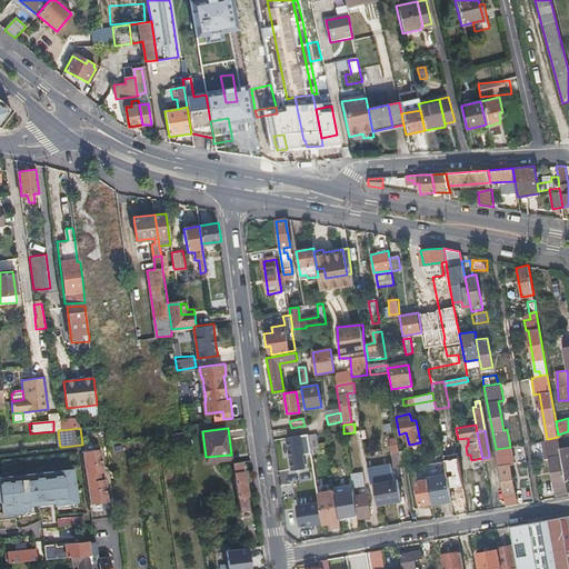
[(309,436),(292,438),(305,513),(321,511),(318,495),(311,451),(310,443),(309,436)]
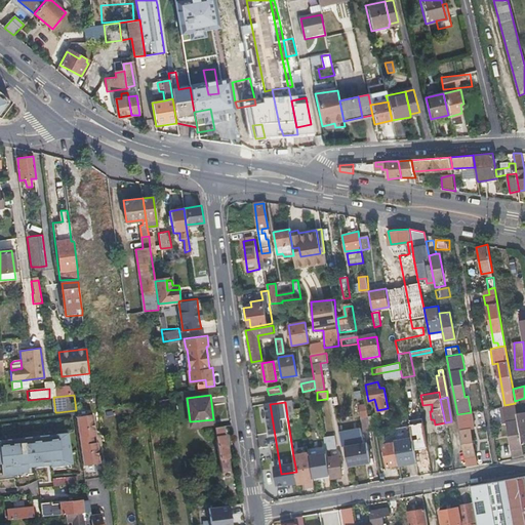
[(505,405),(500,406),(503,421),(507,421),(518,419),(517,413),(515,403),(505,405)]
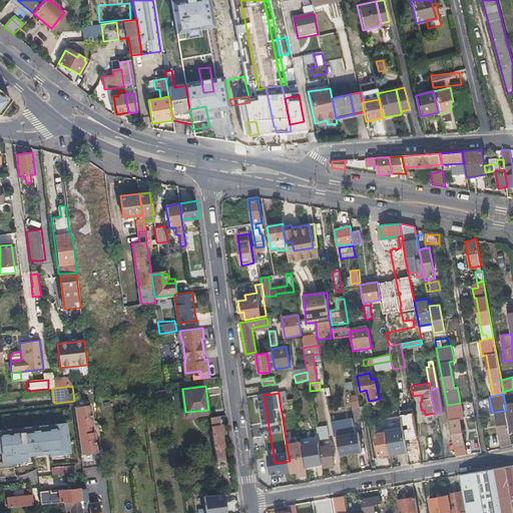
[(74,401),(57,403),(58,409),(75,408),(75,407),(74,401)]
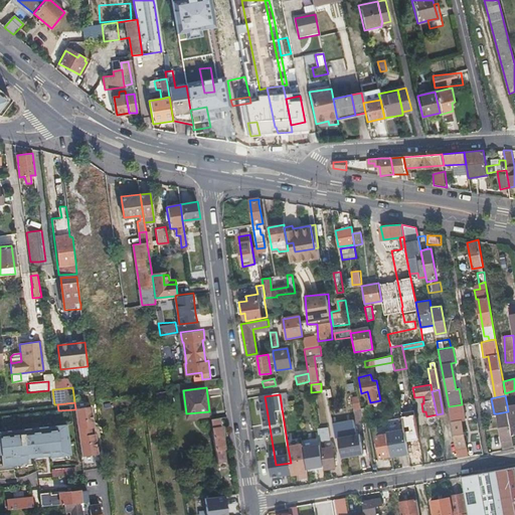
[(462,404),(449,406),(451,420),(461,419),(465,418),(462,404)]
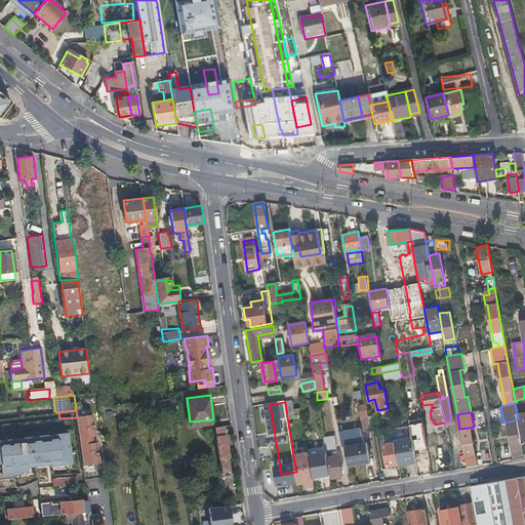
[(93,414),(77,416),(77,417),(82,453),(83,466),(99,462),(96,442),(93,442),(92,436),(95,435),(93,414)]
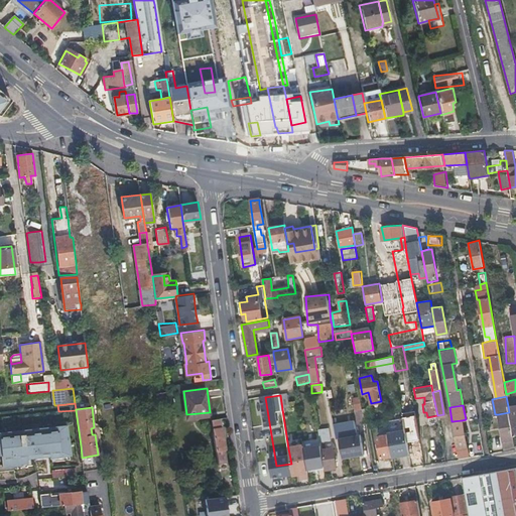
[(362,410),(364,424),(371,422),(369,408),(362,410)]
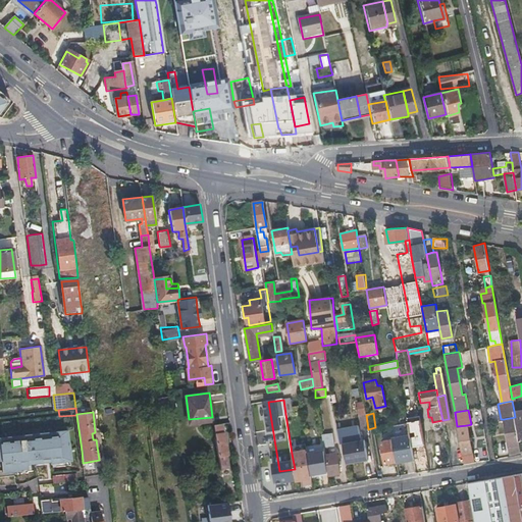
[(360,430),(368,429),(366,415),(357,416),(360,430)]
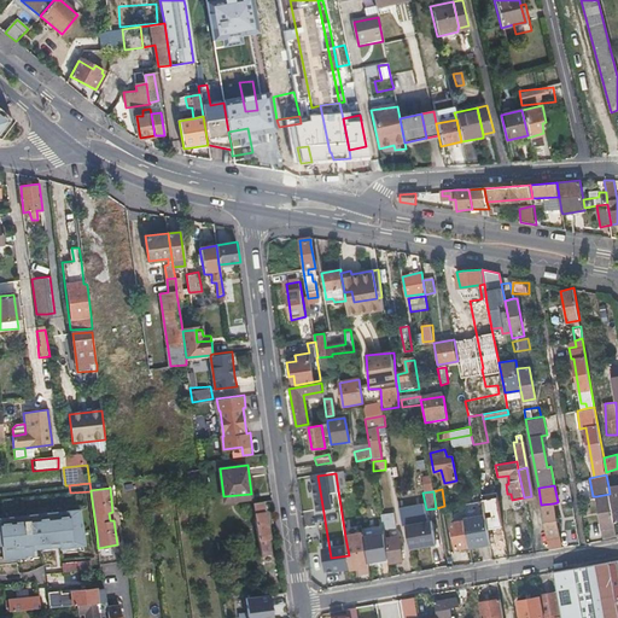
[(596,496),(602,528),(616,525),(614,520),(611,503),(610,494),(596,496)]
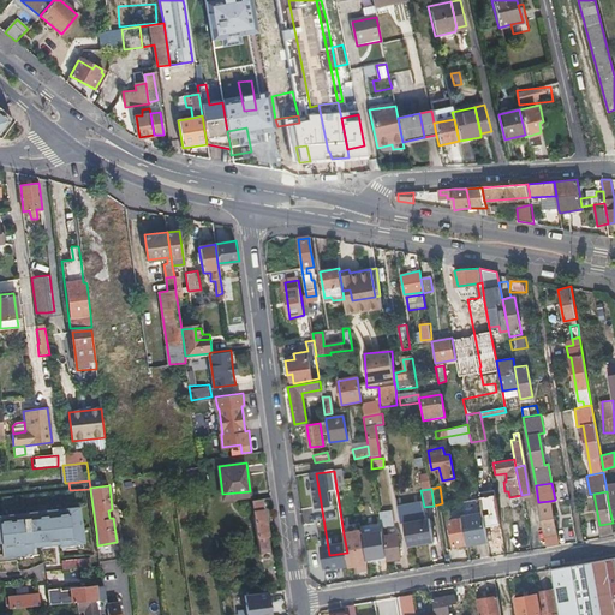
[(261,560),(266,560),(263,551),(270,550),(264,508),(262,508),(261,497),(252,499),(261,560)]
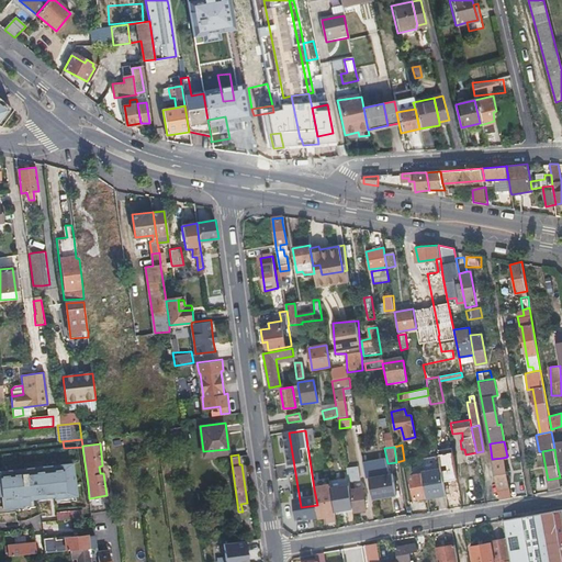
[(492,459),(497,489),(508,486),(503,458),(492,459)]
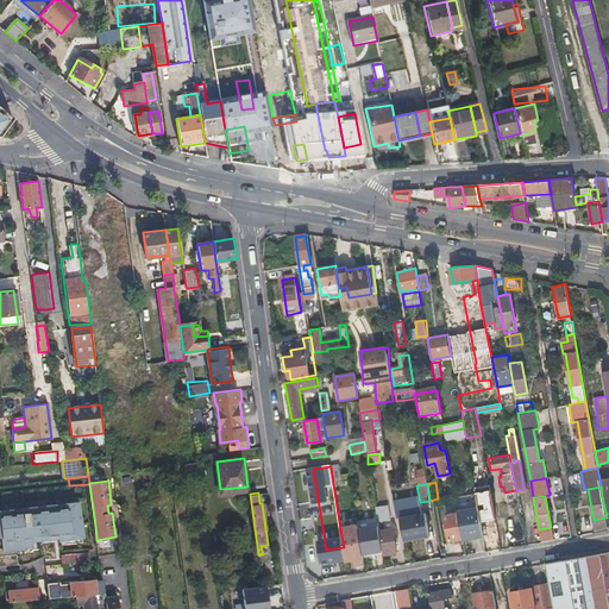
[(456,501),(447,502),(450,515),(445,516),(450,541),(462,540),(462,538),(458,515),(456,501)]
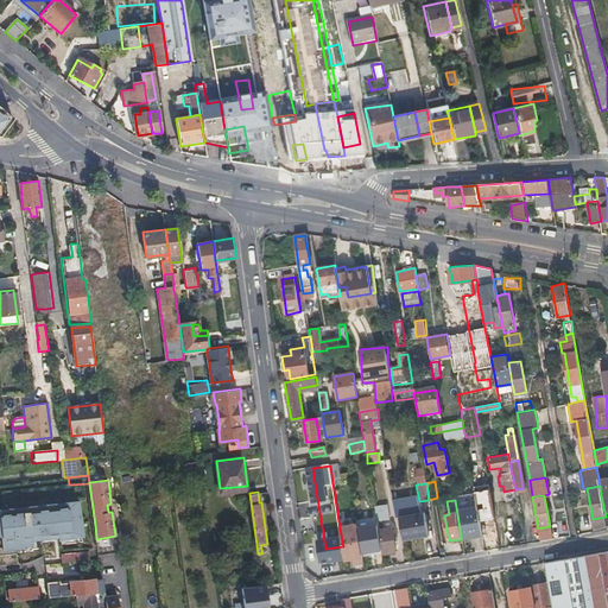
[(4,536),(68,529),(67,519),(37,523),(35,501),(14,502),(18,525),(4,526),(4,536)]
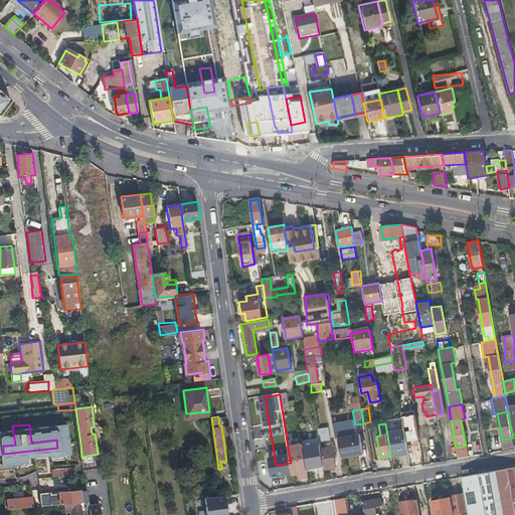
[(327,431),(318,433),(320,447),(320,449),(322,449),(325,470),(335,468),(332,448),(324,449),(324,443),(329,442),(327,431)]
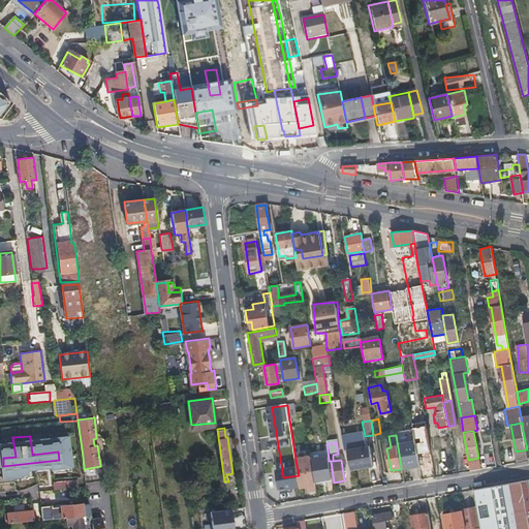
[(348,452),(351,471),(373,467),(370,447),(350,449),(349,442),(343,443),(344,452),(348,452)]
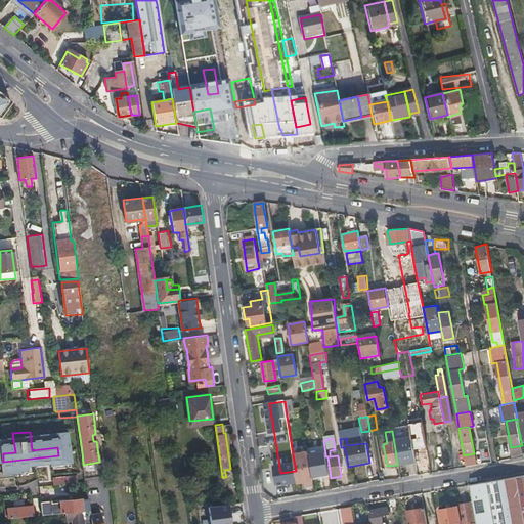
[(397,463),(416,460),(413,448),(409,449),(408,440),(394,443),(397,463)]
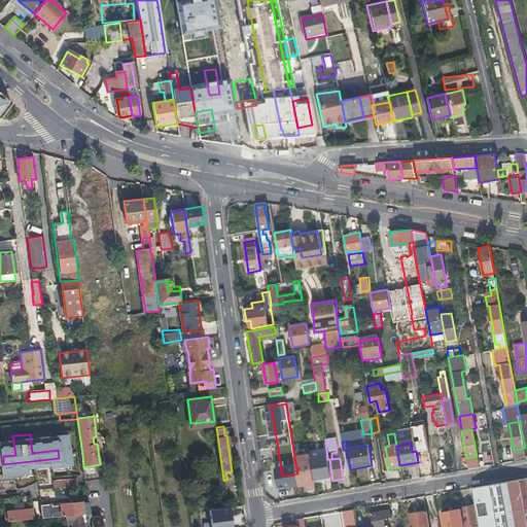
[(525,448),(514,450),(515,457),(526,456),(525,448)]
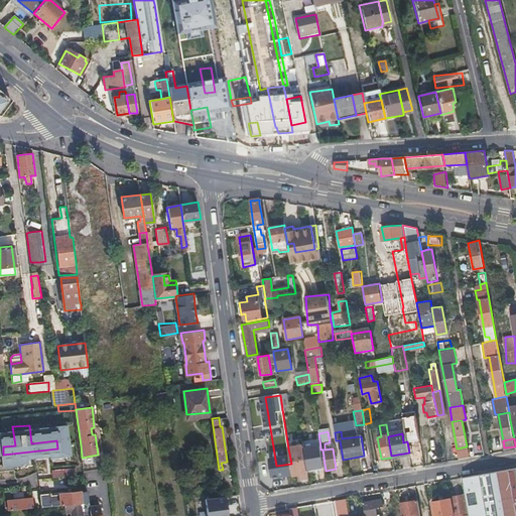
[(291,464),(292,476),(300,474),(301,481),(309,480),(307,471),(304,449),(303,445),(288,448),(291,464)]
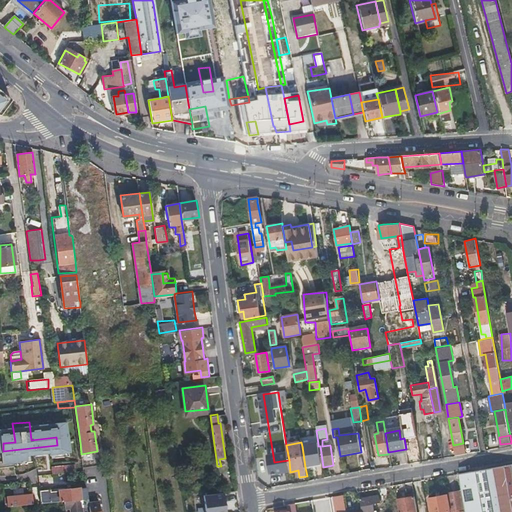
[(463,443),(453,445),(454,448),(455,455),(465,454),(463,443)]
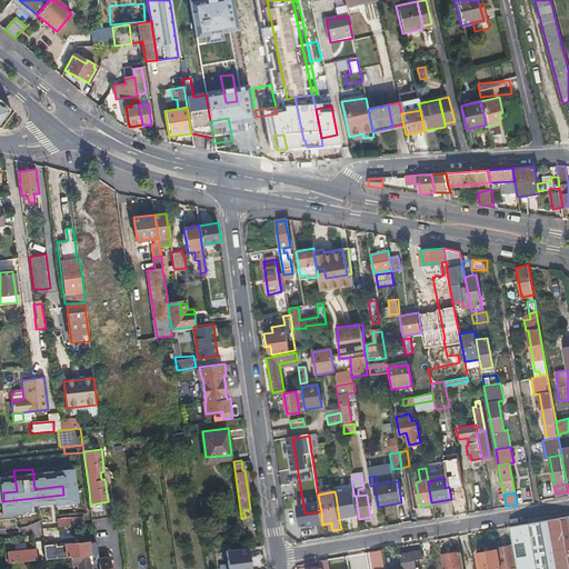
[(339,519),(357,516),(353,496),(353,493),(336,496),(339,519)]
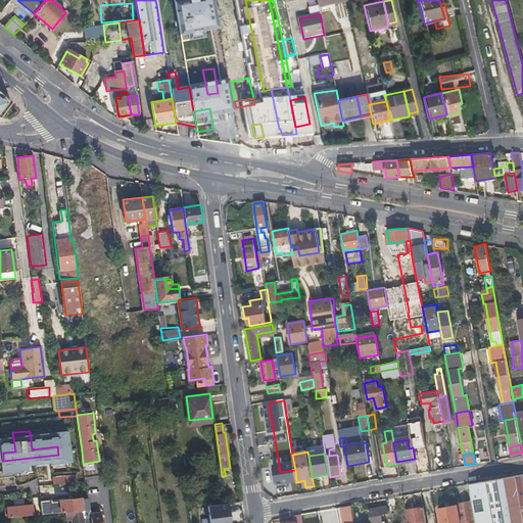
[(3,461),(0,461),(0,478),(17,477),(16,464),(32,462),(33,465),(48,463),(48,460),(58,459),(58,455),(3,461)]
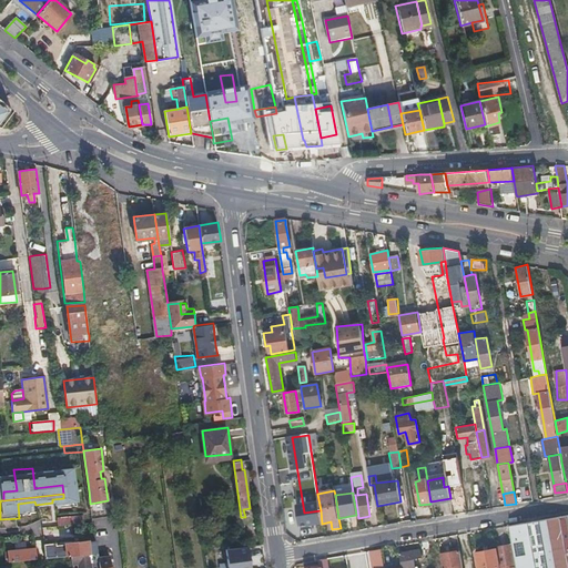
[(567,567),(567,514),(544,518),(508,525),(514,554),(515,567),(567,567)]
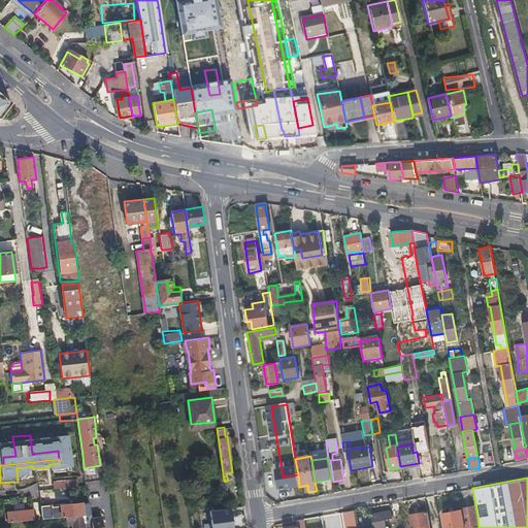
[(77,480),(52,481),(53,490),(77,488),(77,480)]
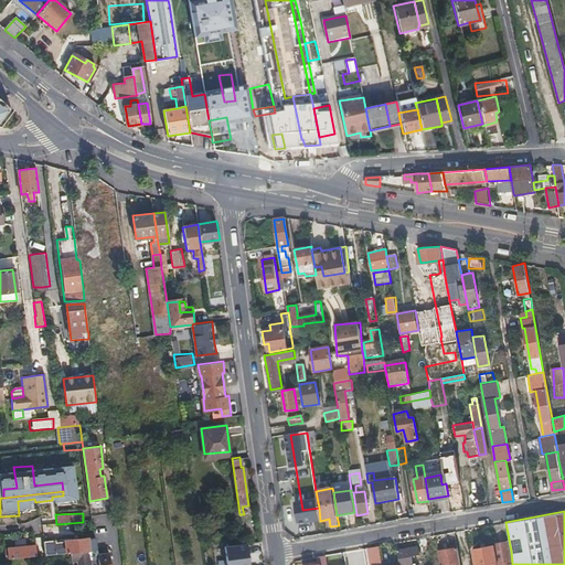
[(57,539),(45,540),(45,541),(48,554),(72,552),(96,550),(95,545),(94,537),(59,542),(57,539)]
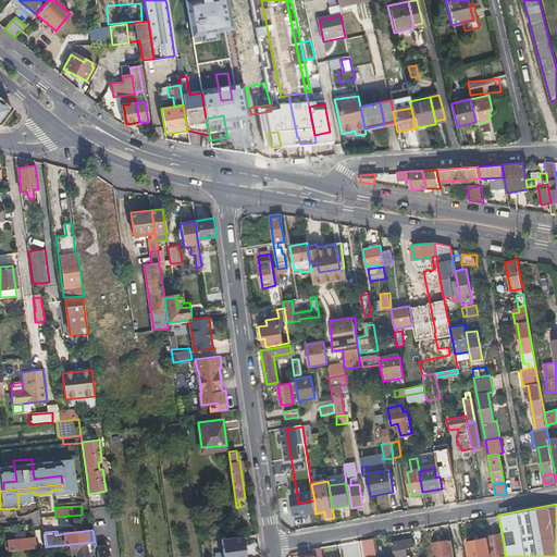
[(487,534),(491,556),(505,556),(504,543),(500,543),(499,533),(487,534)]
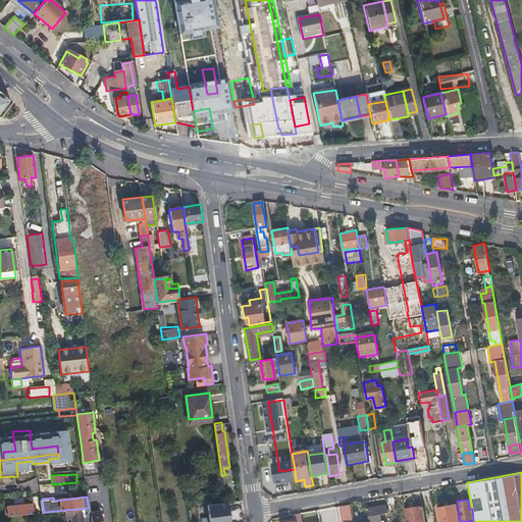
[(229,521),(227,501),(207,504),(209,521),(229,521)]
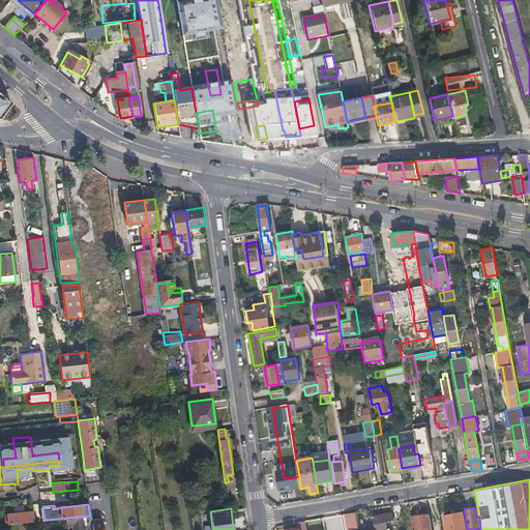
[(36,521),(35,510),(16,512),(8,513),(9,523),(36,521)]
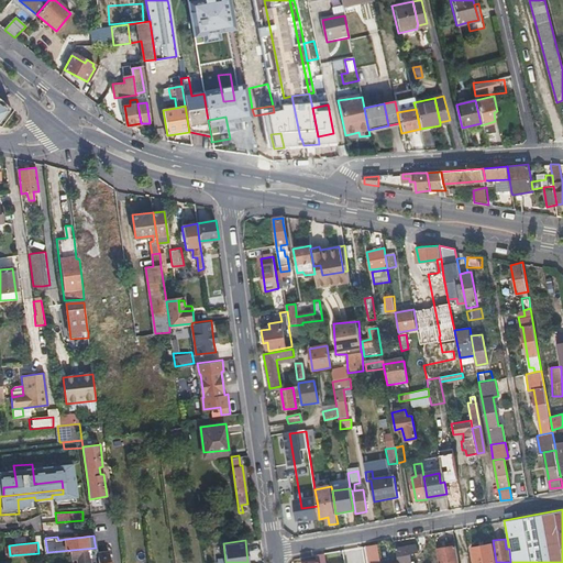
[(107,542),(95,543),(96,548),(97,554),(108,552),(107,542)]
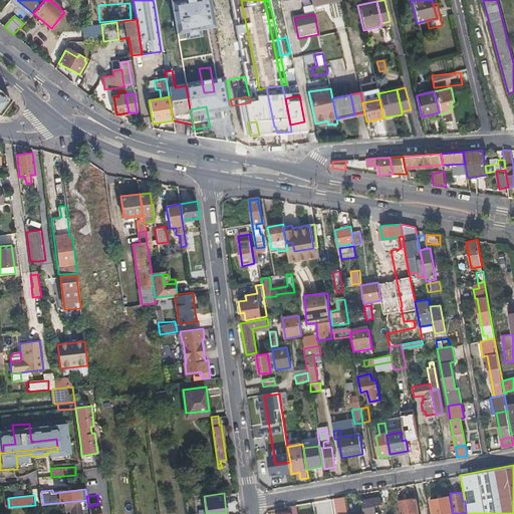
[(448,513),(452,513),(448,495),(429,498),(432,513),(448,513)]
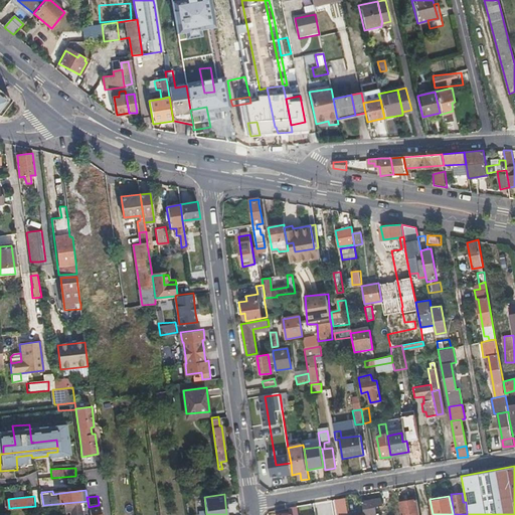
[(346,514),(343,498),(334,500),(336,514),(346,514)]
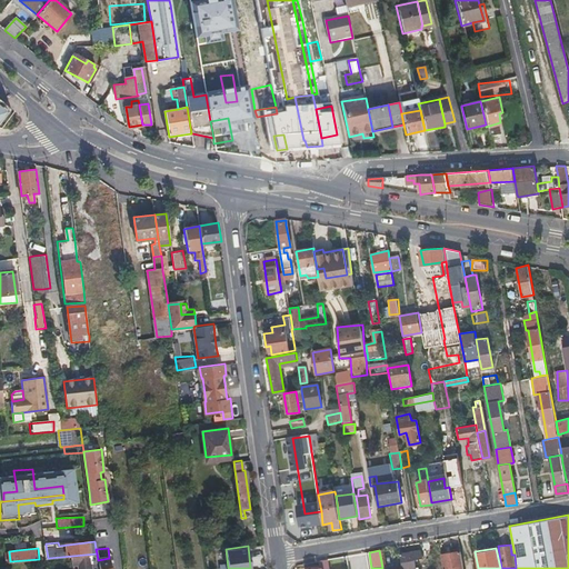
[(420,551),(399,555),(401,567),(401,568),(415,568),(412,559),(421,557),(420,551)]
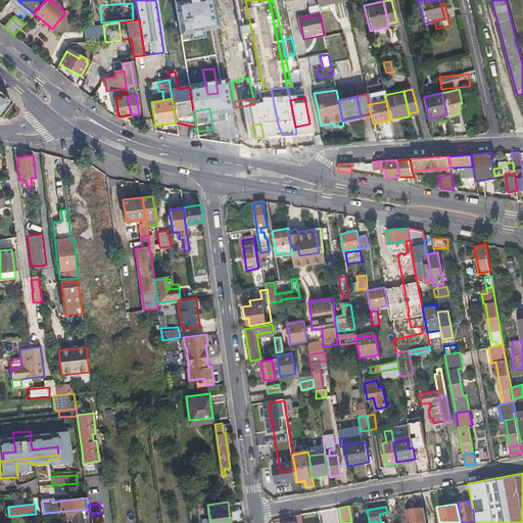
[(405,510),(407,522),(424,522),(422,507),(405,510)]
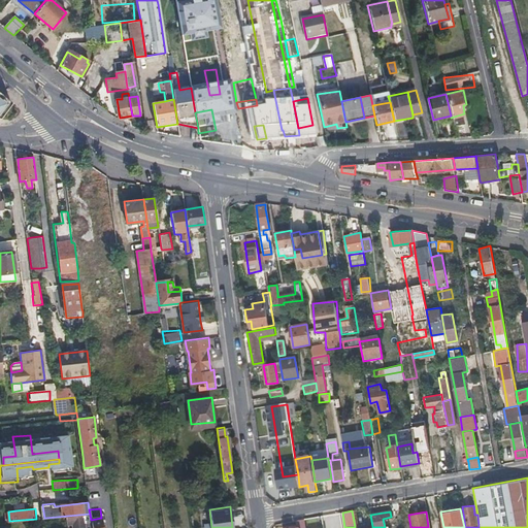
[(91,520),(90,514),(67,516),(68,523),(72,523),(72,527),(84,527),(84,522),(91,521),(91,520)]
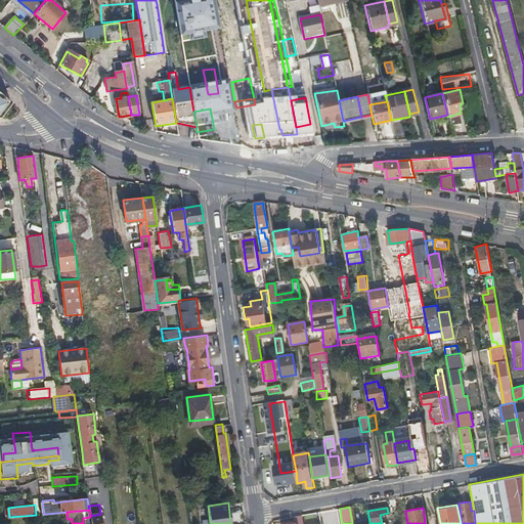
[(101,523),(100,514),(90,516),(90,517),(90,523),(101,523)]
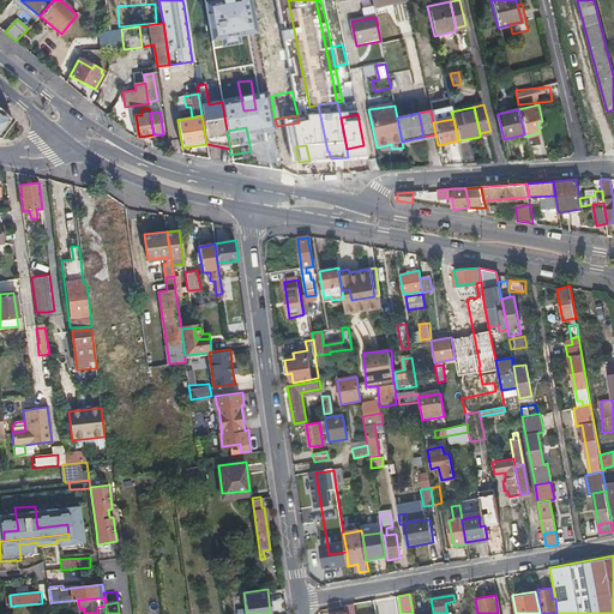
[(475,613),(473,602),(464,603),(465,613),(475,613)]
